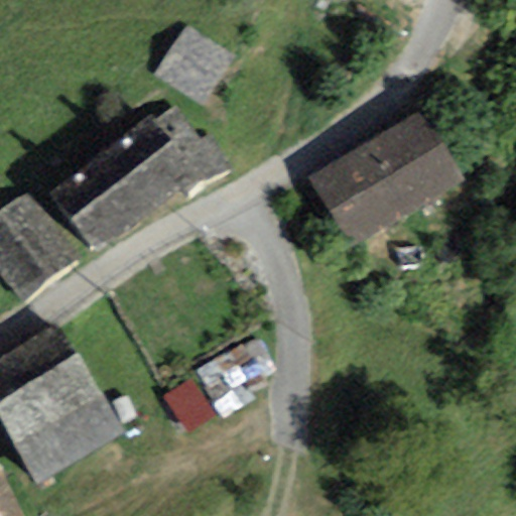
[(185,24),(152,75),(203,108),(236,58),(185,24)]
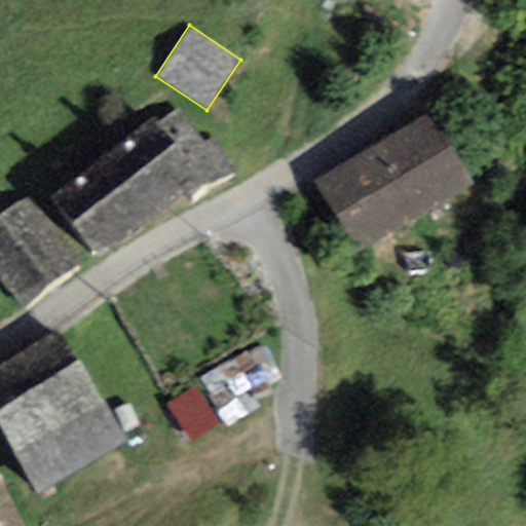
[(201,144),(180,110),(155,122),(152,117),(50,197),(99,263),(234,173),(214,137),(201,144)]
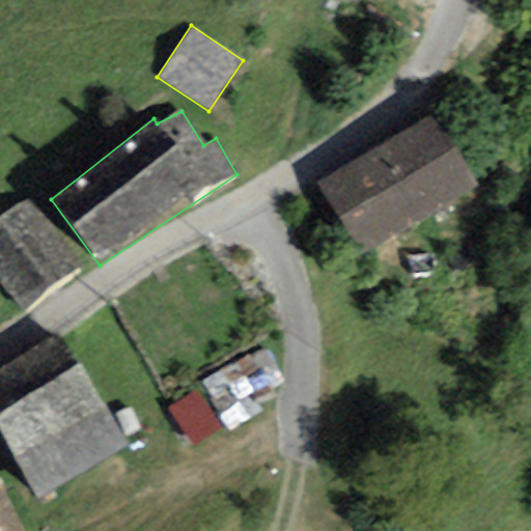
[(476,186),(432,114),(315,185),(359,256),(476,186)]
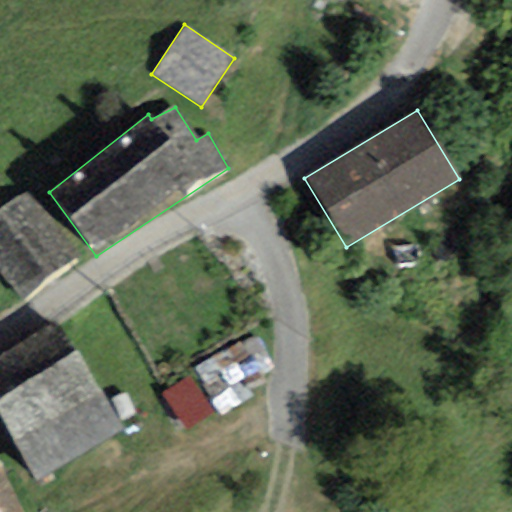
[(28,191),(0,213),(0,275),(20,301),(78,257),(28,191)]
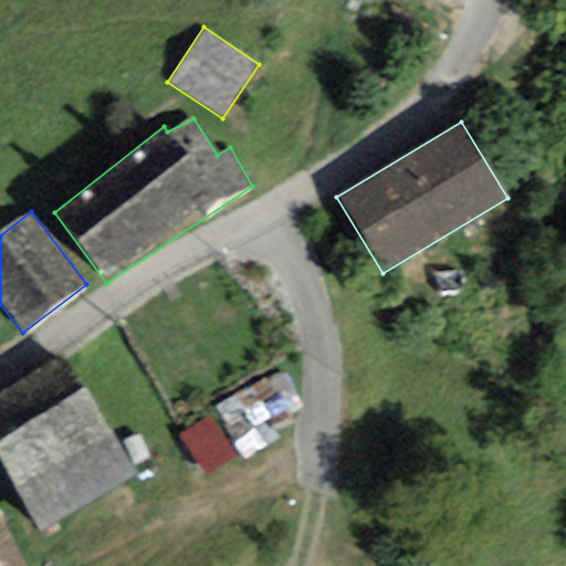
[(62,356),(0,394),(0,467),(42,536),(136,479),(62,356)]
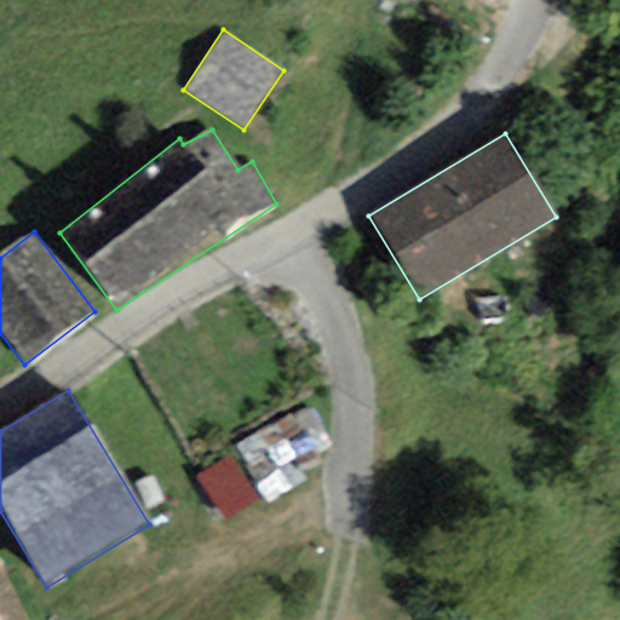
[(258,500),(227,457),(197,477),(228,521),(258,500)]
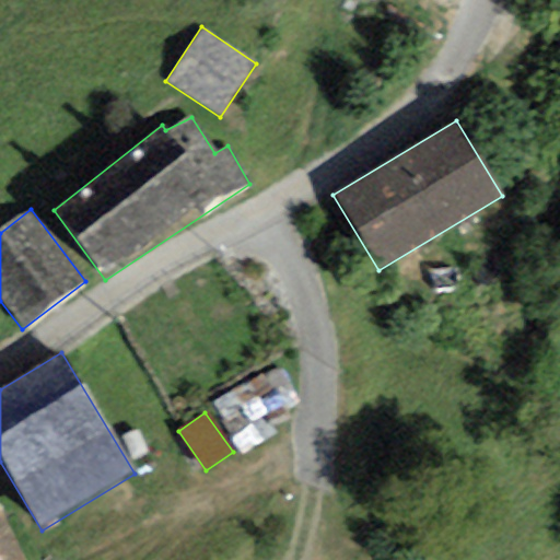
[(0,559),(23,559),(0,513),(0,559)]
